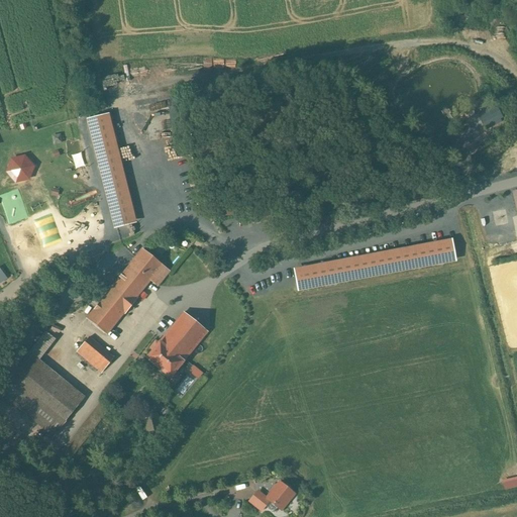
[(410,53),(401,60),(409,71),(418,64),(410,53)]
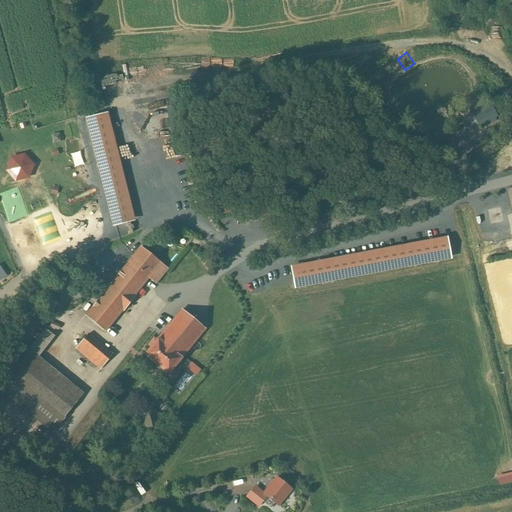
[(109,114),(84,120),(110,228),(134,223),(109,114)]
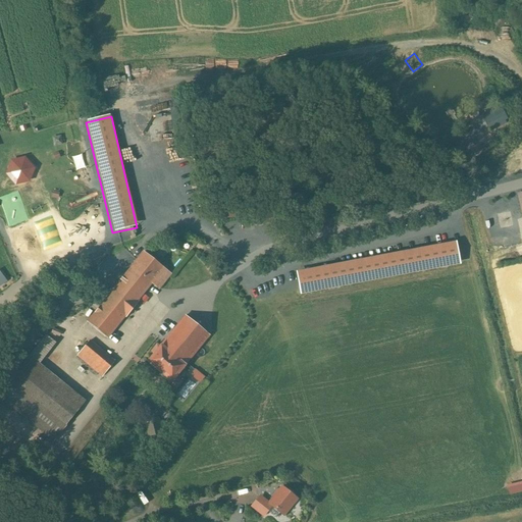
[(220,220),(238,213),(235,206),(217,213),(220,220)]
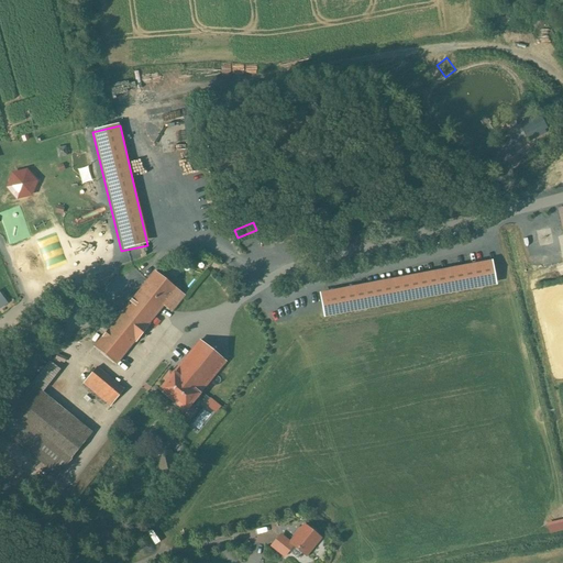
[(257,236),(246,242),(254,254),(264,247),(257,236)]
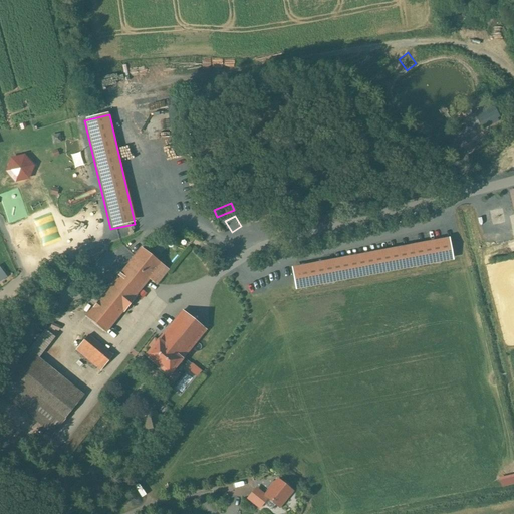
[(448,236),(292,267),(296,289),(452,259),(448,236)]
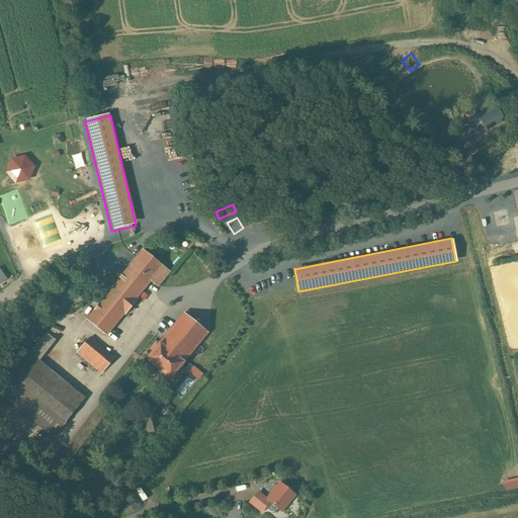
[(151,280),(162,266),(143,251),(86,319),(106,335),(123,314),(125,315),(137,299),(136,297),(151,280)]
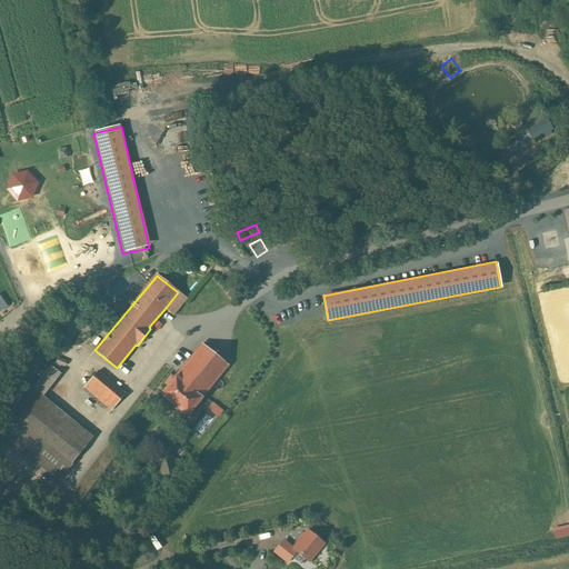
[(178,292),(166,308),(173,315),(186,299),(178,292)]
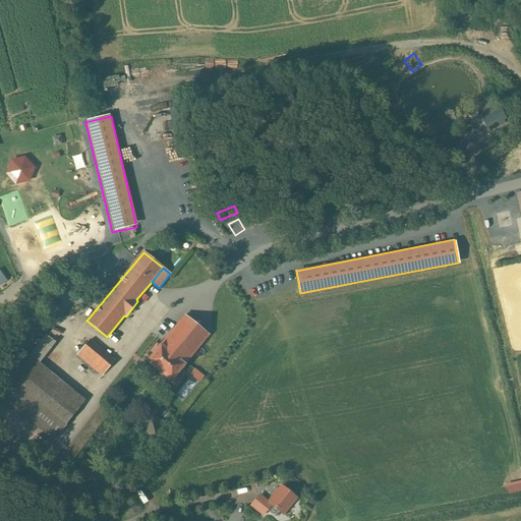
[(209,334),(184,315),(148,360),(162,372),(160,374),(168,382),(209,334)]
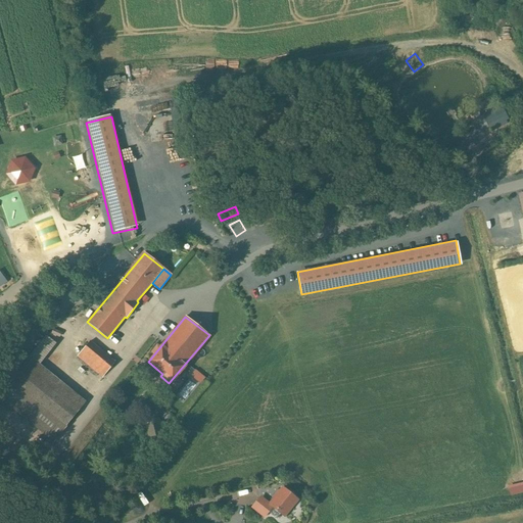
[(52,349),(42,341),(0,394),(0,401),(52,442),(83,402),(38,368),(52,349)]
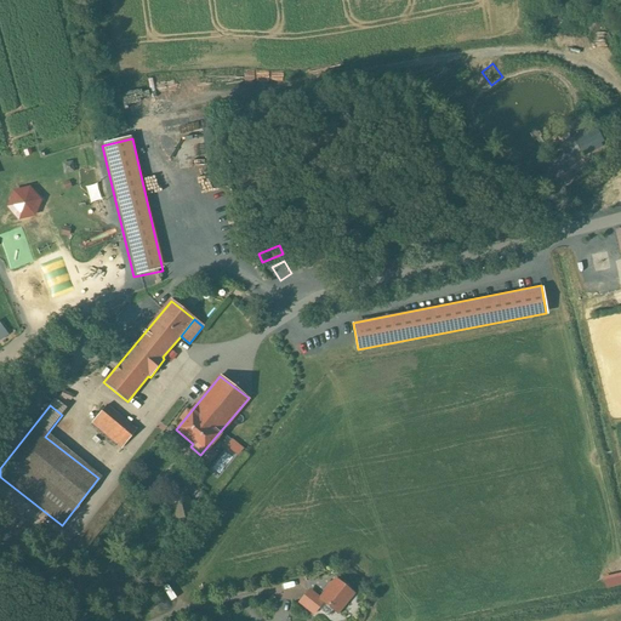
[(136,431),(106,406),(92,423),(121,448),(136,431)]
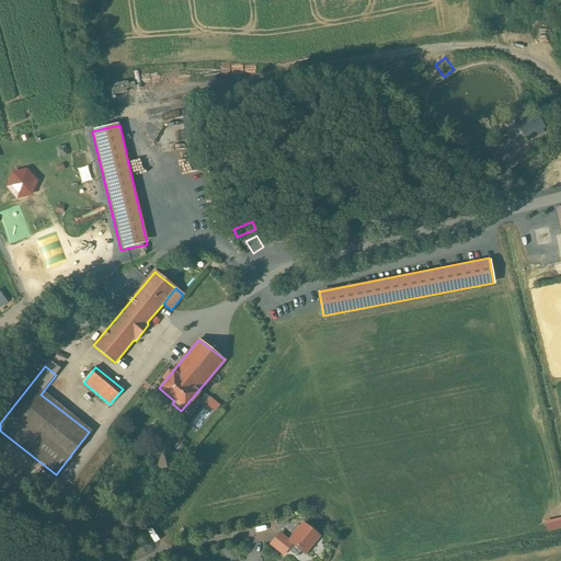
[(167,442),(153,446),(159,468),(172,465),(167,442)]
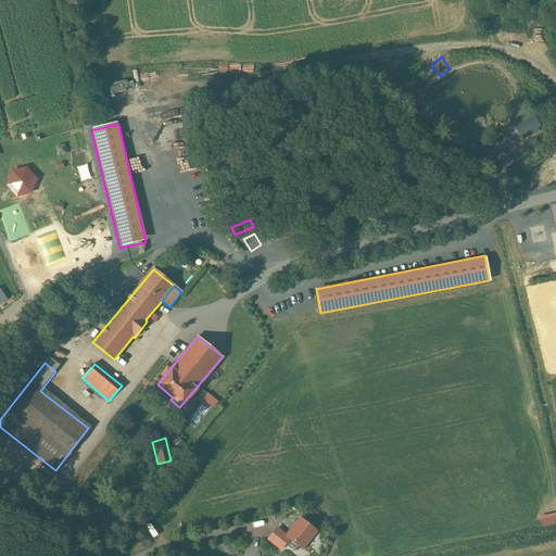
[(305,522),(300,519),(287,535),(289,539),(302,548),(315,531),(311,528),(312,526),(306,521),(305,522)]
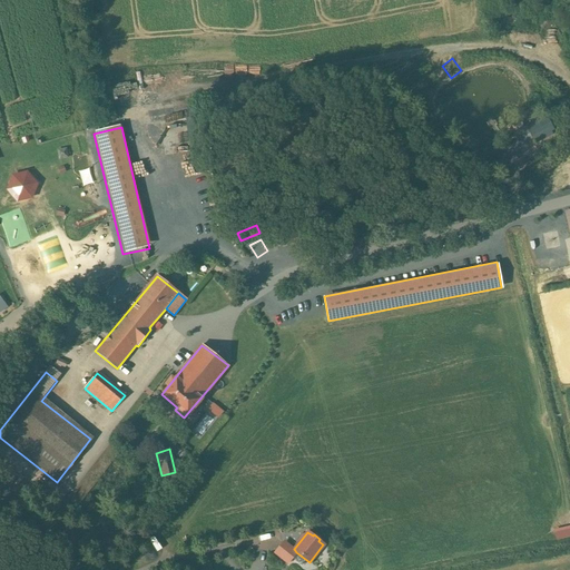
[(294,549),(284,542),(275,553),(288,563),(296,552),(294,549)]
